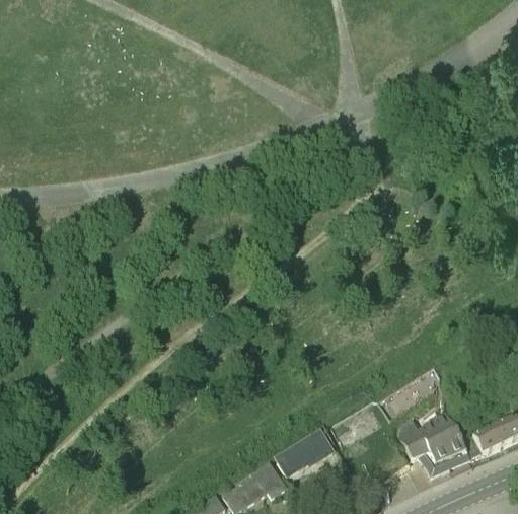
[(471,458),(517,440),(517,425),(513,415),(462,437),(471,458)]
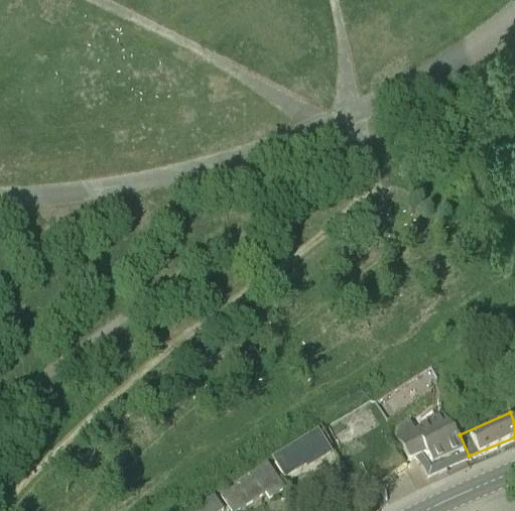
[(428,474),(467,457),(469,456),(460,434),(457,435),(447,415),(401,436),(408,453),(417,449),(428,474)]
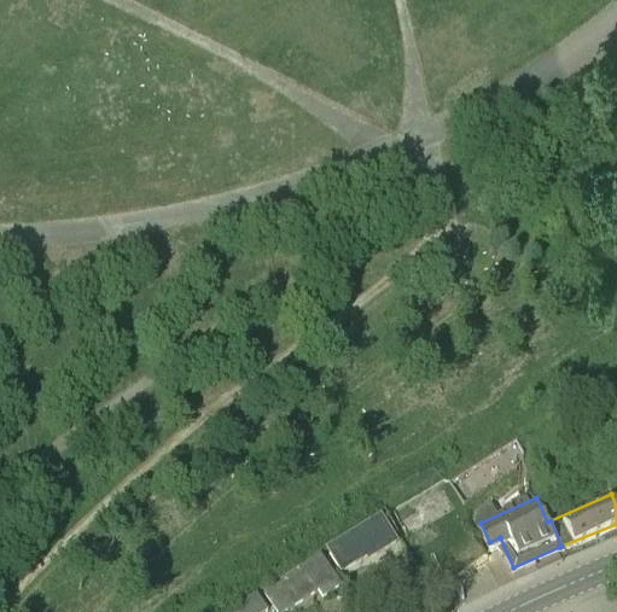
[(374,552),(396,540),(383,516),(330,549),(341,567),(372,549),(374,552)]
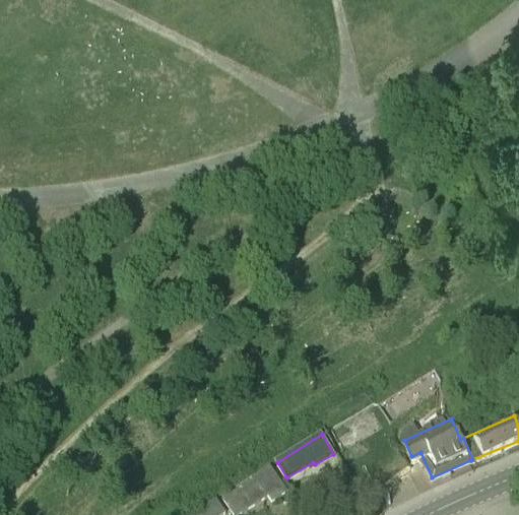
[(272,500),(285,492),(267,464),(248,475),(250,479),(223,496),(236,514),(268,494),(272,500)]
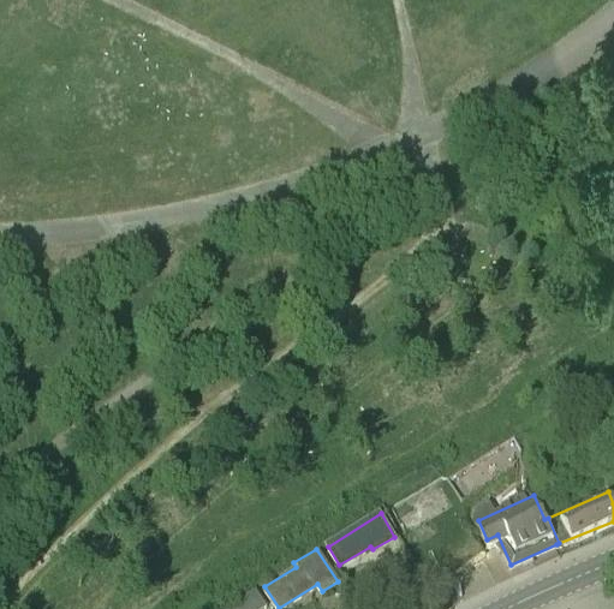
[(225,607),(219,608),(261,608),(268,605),(256,586),(224,604),(225,607)]
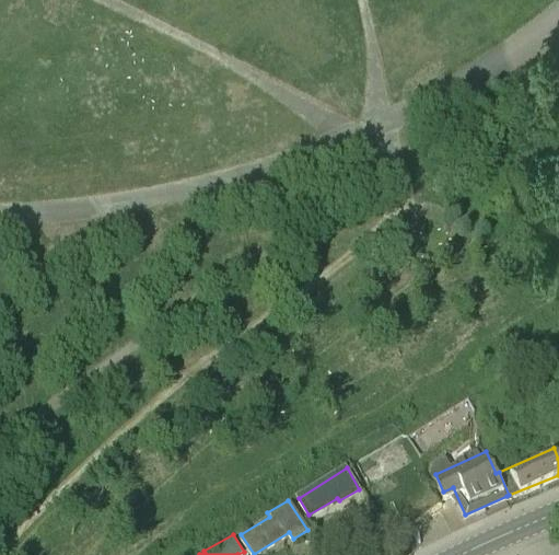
All buildings are outlined.
